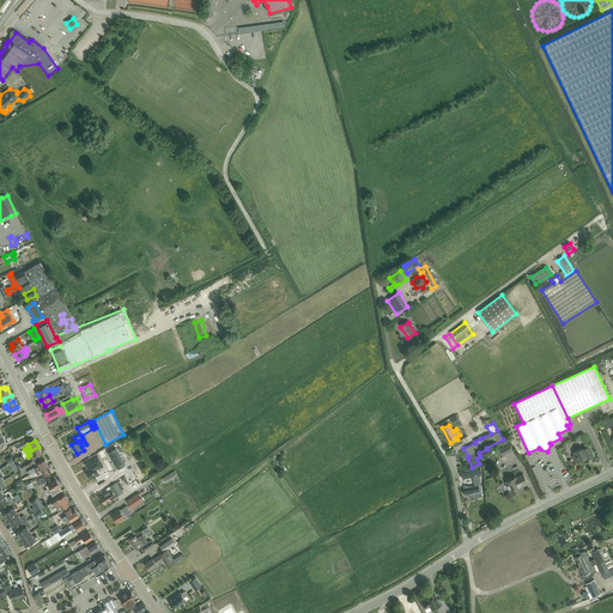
[(514,450),(510,444),(499,449),(503,456),(514,450)]
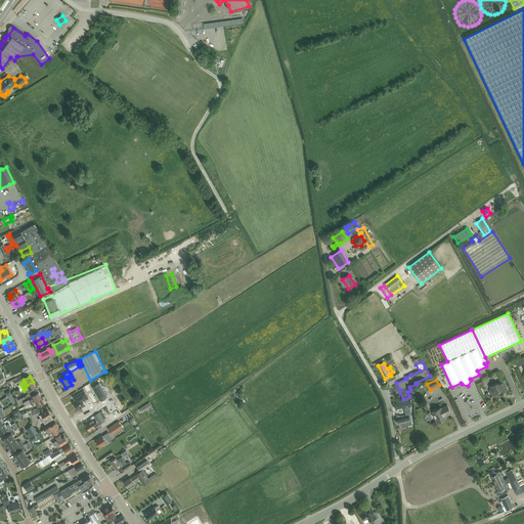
[(27,385),(29,390),(27,392),(28,394),(35,391),(33,388),(35,387),(33,382),(27,385)]
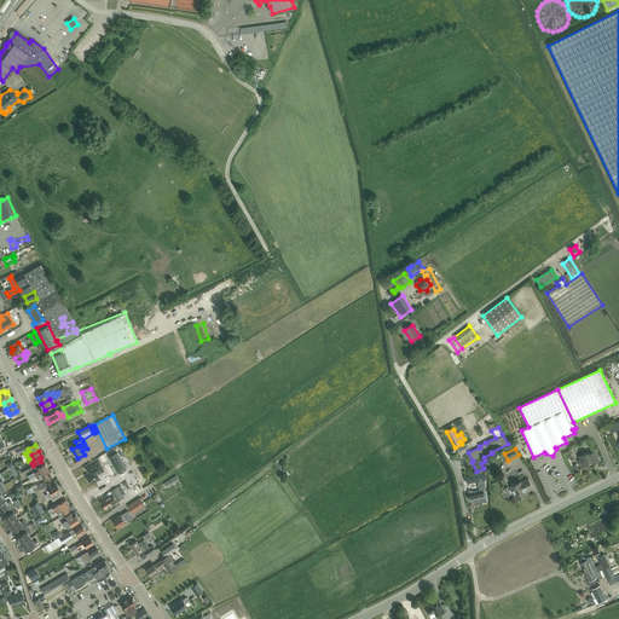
[(120,451),(111,455),(121,472),(128,467),(120,451)]
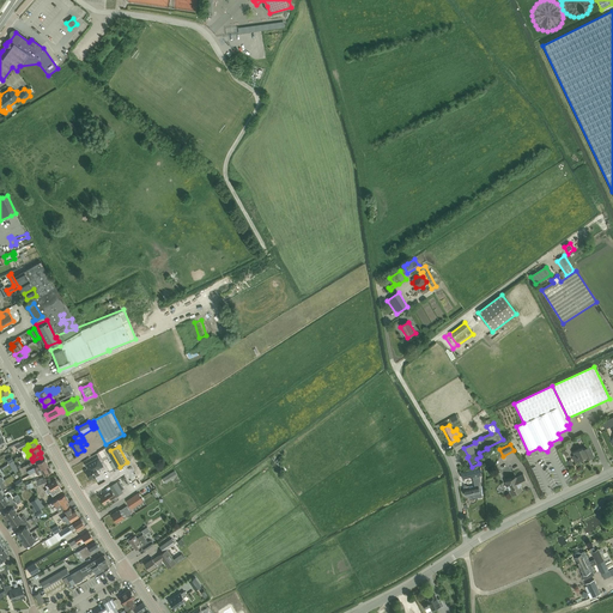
[(572,453),(574,455),(571,456),(575,463),(580,461),(580,460),(586,457),(587,460),(595,456),(590,447),(583,449),(583,448),(572,453)]
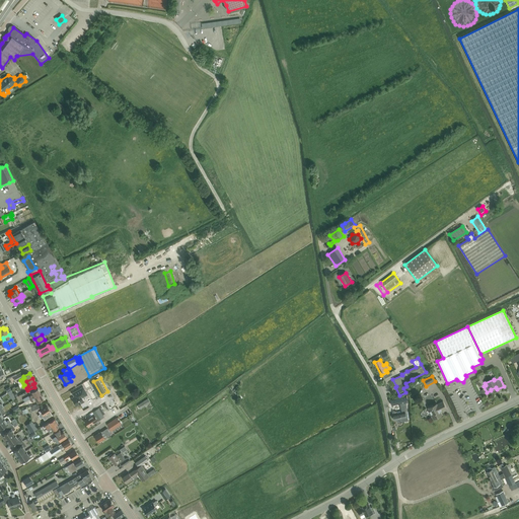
[(87,394),(86,393),(83,387),(73,393),(75,396),(72,398),(76,405),(84,401),(82,397),(87,394)]
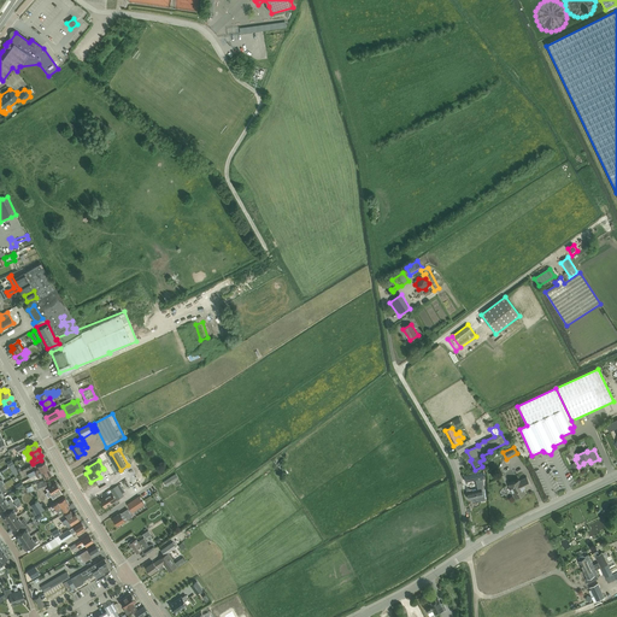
[(41,472),(48,469),(45,462),(37,466),(41,472)]
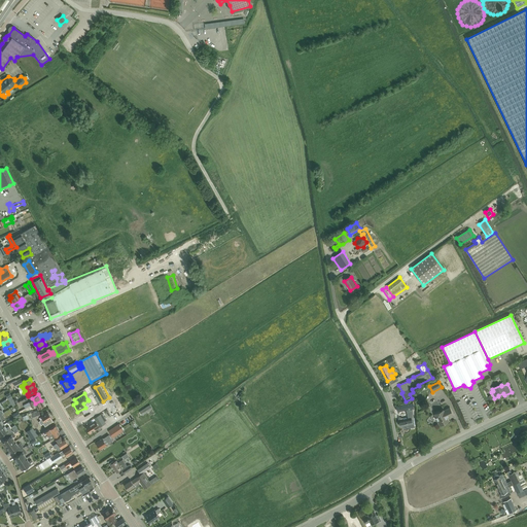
[(44,406),(41,400),(35,403),(38,409),(44,406)]
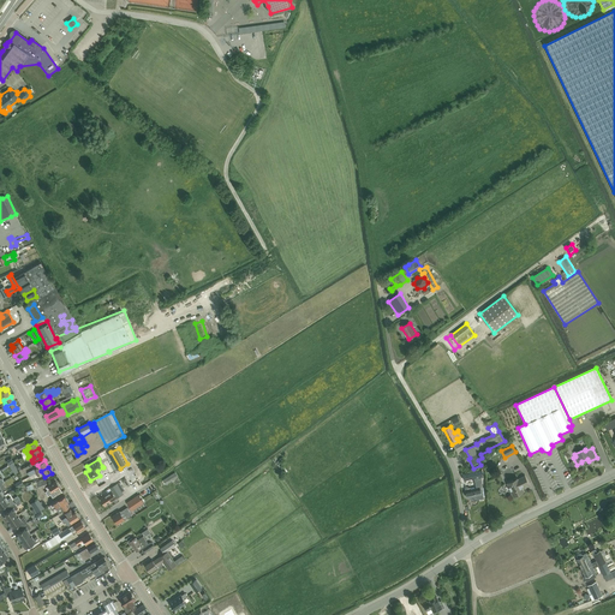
[(475,489),(476,496),(477,499),(484,497),(482,477),(483,476),(482,469),(463,473),(464,477),(469,476),(470,479),(473,478),(476,489),(475,489)]
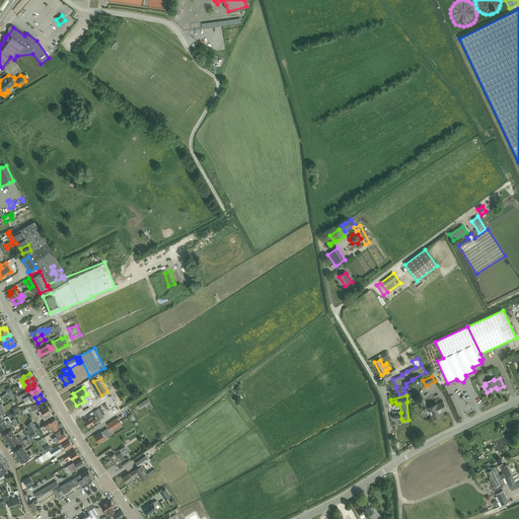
[(140,410),(150,402),(148,398),(137,405),(140,410)]
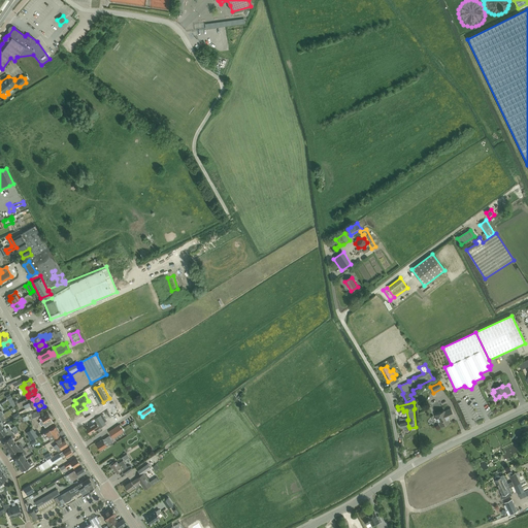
[(444,411),(444,410),(435,415),(440,426),(450,422),(448,418),(450,417),(450,418),(454,416),(451,408),(444,411)]
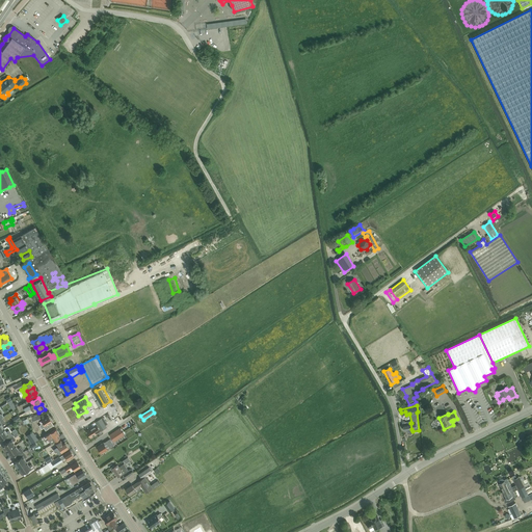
[(38,415),(31,417),(28,418),(29,420),(30,420),(31,423),(35,422),(35,421),(41,420),(40,417),(38,415)]
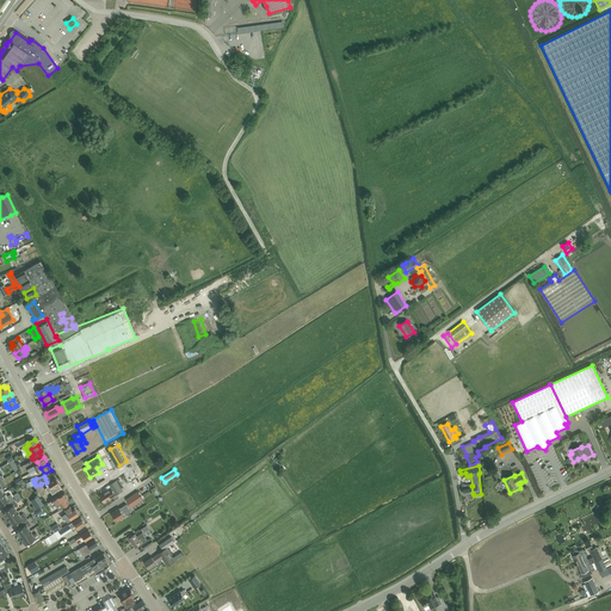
[(45,485),(47,487),(45,489),(48,493),(50,492),(53,495),(61,489),(59,485),(55,479),(45,485)]
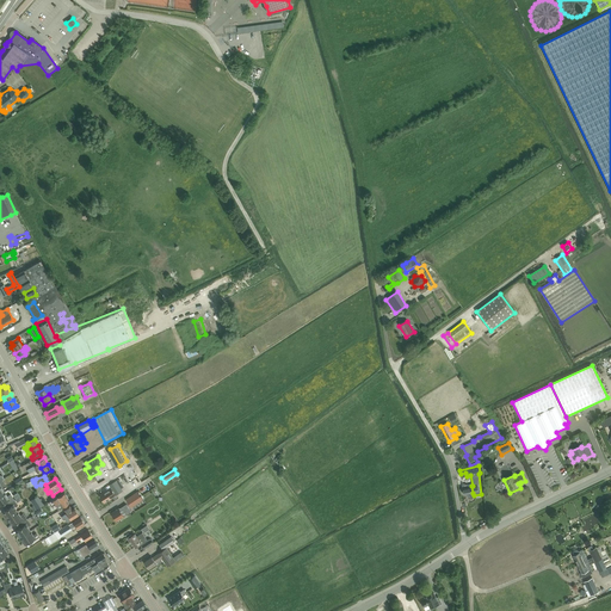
[(111,488),(107,491),(99,495),(104,503),(111,498),(110,497),(115,493),(116,495),(122,492),(121,489),(124,487),(118,480),(109,486),(111,488)]
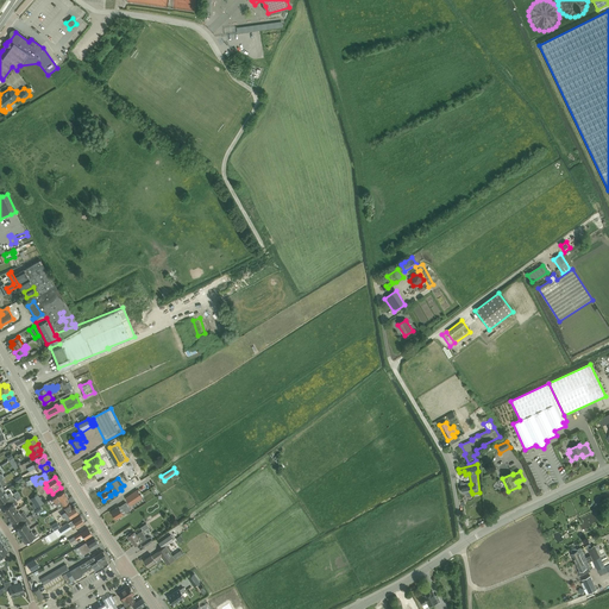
[(137,487),(139,493),(151,485),(149,481),(137,487)]
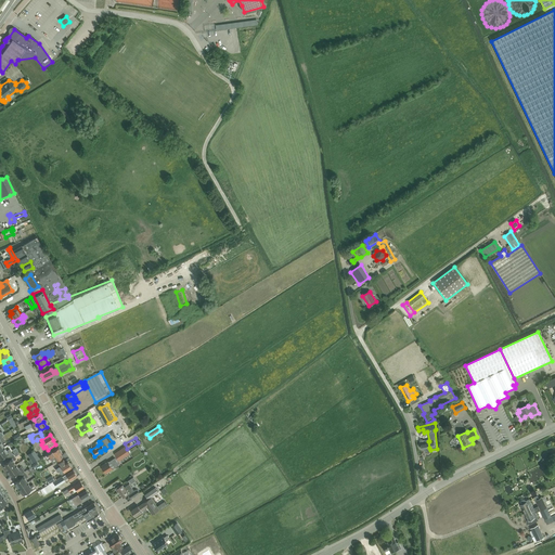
[(429,448),(428,441),(425,442),(424,440),(420,441),(421,443),(420,443),(422,449),(424,449),(425,452),(430,451),(430,450),(429,448)]
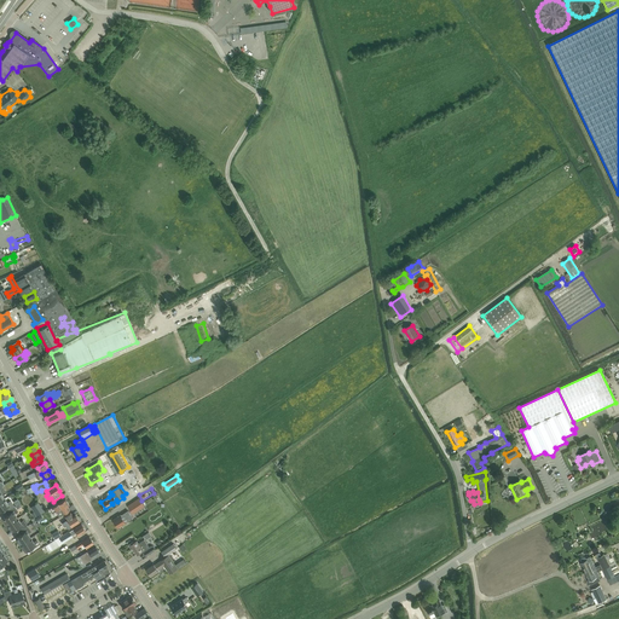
[(0,501),(0,512),(5,509),(6,512),(15,507),(12,503),(10,501),(7,503),(5,498),(0,501)]
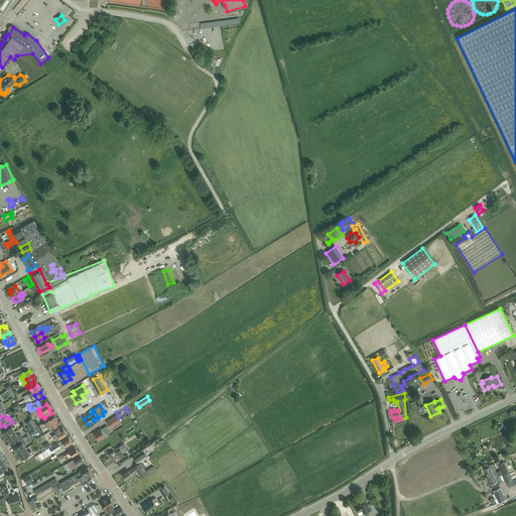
[(116,415),(111,419),(115,425),(120,421),(116,415)]
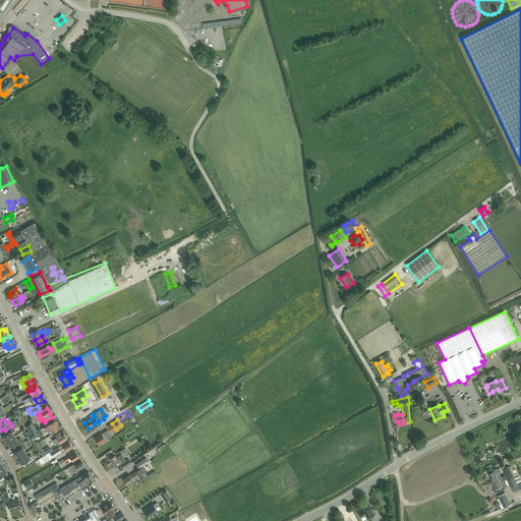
[(55,420),(43,427),(42,428),(44,431),(50,427),(53,432),(58,429),(56,426),(58,424),(55,420)]
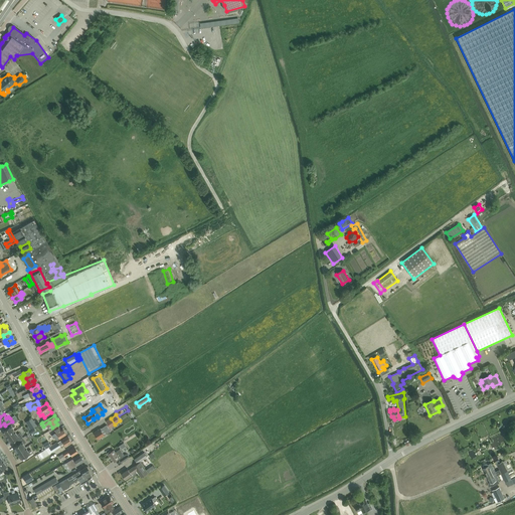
[(28,426),(26,427),(28,432),(37,425),(34,420),(33,420),(31,418),(25,422),(28,426)]
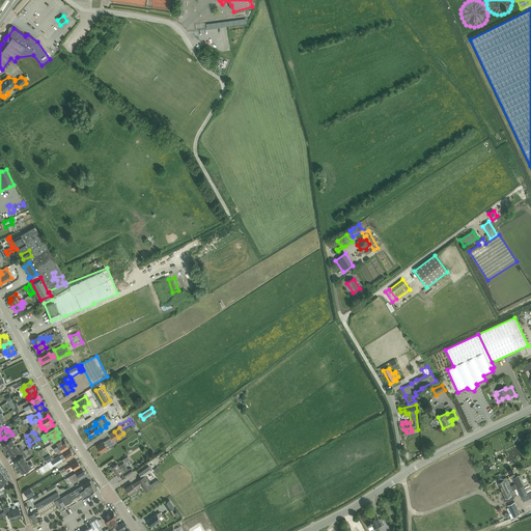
[(6,450),(16,445),(12,441),(16,439),(12,435),(5,439),(7,441),(2,445),(6,450)]
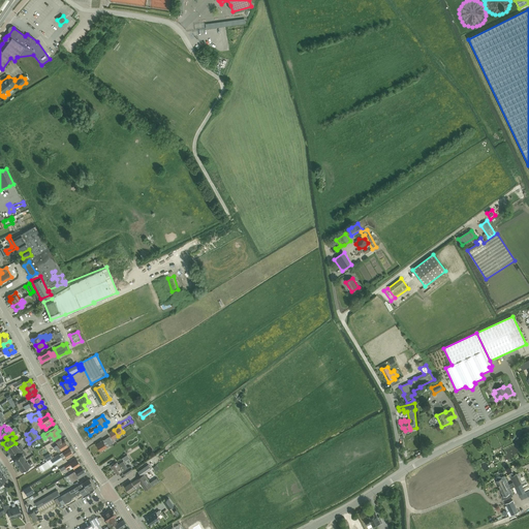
[(103,440),(96,444),(100,450),(114,442),(110,437),(103,441),(103,440)]
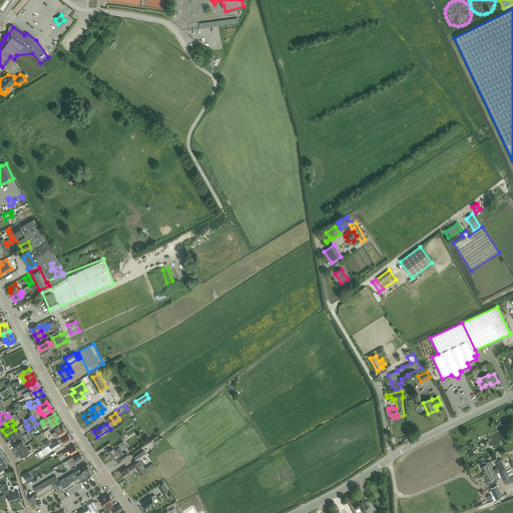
[(55,431),(51,434),(53,436),(54,435),(56,439),(60,437),(59,436),(66,432),(62,427),(60,429),(58,426),(53,428),(55,431)]
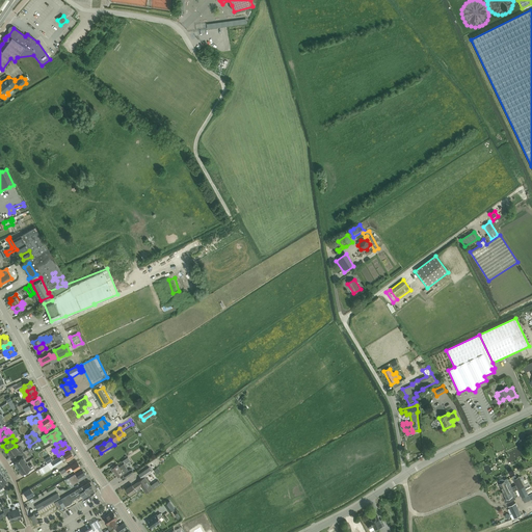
[(18,449),(16,446),(6,451),(10,457),(16,454),(17,456),(23,452),(20,447),(18,449)]
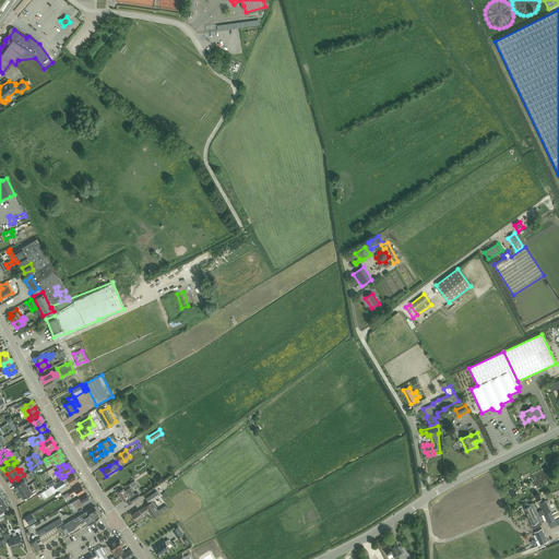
[(54,486),(46,490),(40,494),(44,499),(49,496),(57,491),(57,490),(66,485),(64,484),(69,482),(70,484),(78,479),(73,474),(67,478),(54,486)]
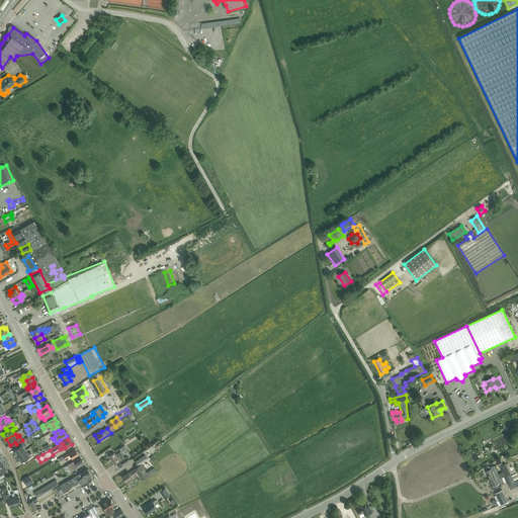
[(22,440),(16,444),(18,447),(13,450),(17,456),(25,450),(23,446),(26,445),(22,440)]
